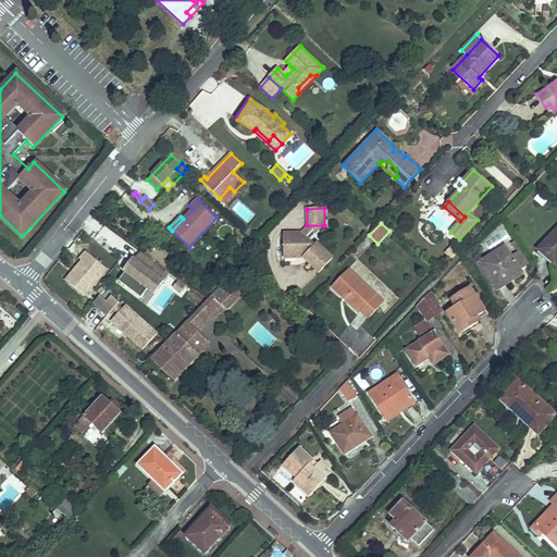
[(307,225),(300,233),(306,238),(312,232),(314,234),(323,225),(307,225)]
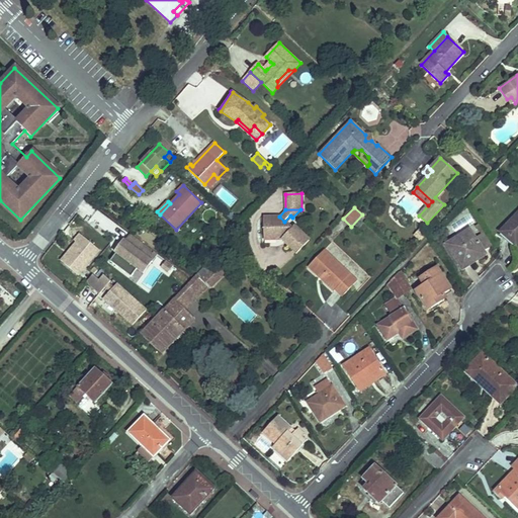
[(110,233),(116,225),(99,212),(93,221),(110,233)]
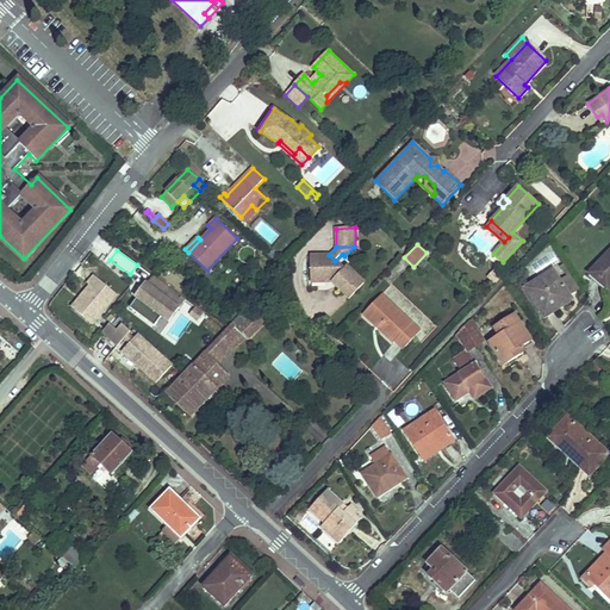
[(609,251),(591,273),(608,287),(609,284),(609,251)]
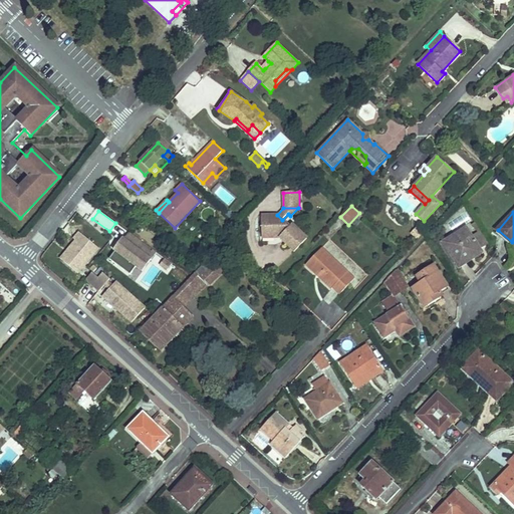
[(277,215),(266,215),(266,225),(262,225),(262,233),(267,238),(275,238),(277,236),(293,252),(306,238),(292,225),(290,227),(282,220),(277,215)]
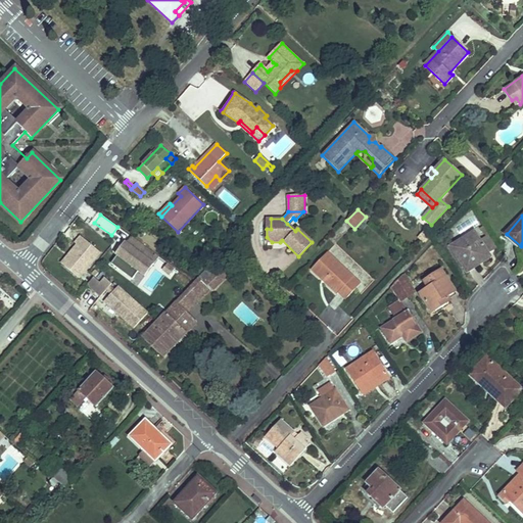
[(481,242),(484,246),(488,252),(497,247),(484,227),(480,229),(483,234),(485,235),(487,238),(481,242)]
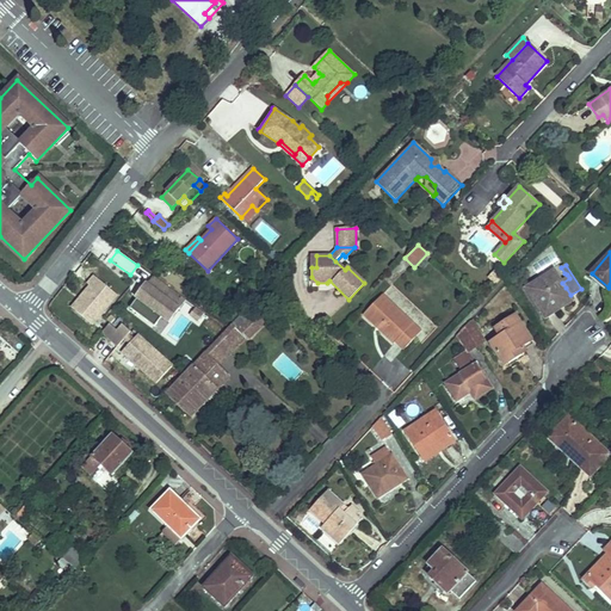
[(545,320),(559,312),(555,306),(571,295),(566,288),(562,283),(555,270),(525,289),(545,320)]
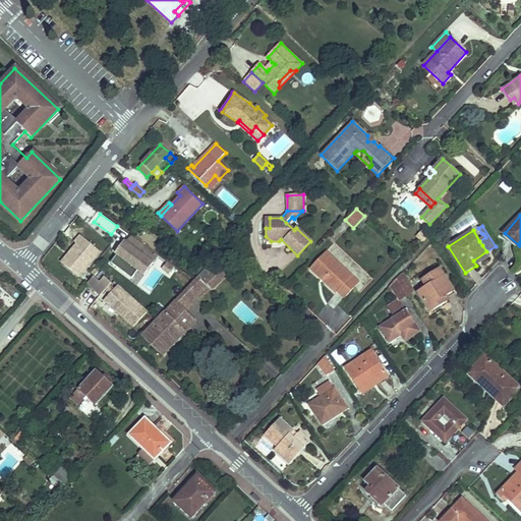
[(100,252),(80,235),(74,242),(76,244),(68,253),(71,256),(64,266),(78,278),(100,252)]
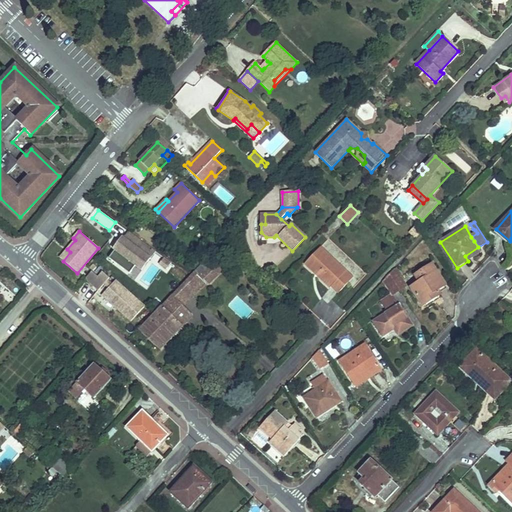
[(109,258),(130,274),(135,267),(141,271),(156,251),(129,231),(124,238),(123,237),(113,250),(114,251),(109,258)]
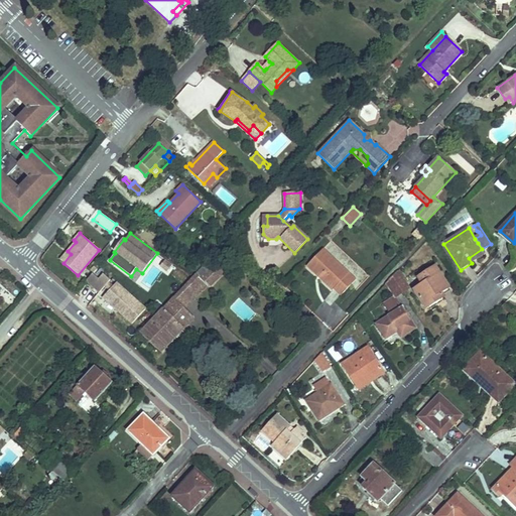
[(307,266),(317,275),(319,273),(329,282),(327,284),(333,290),(334,289),(341,295),(351,285),(344,278),(349,273),(323,249),(307,266)]
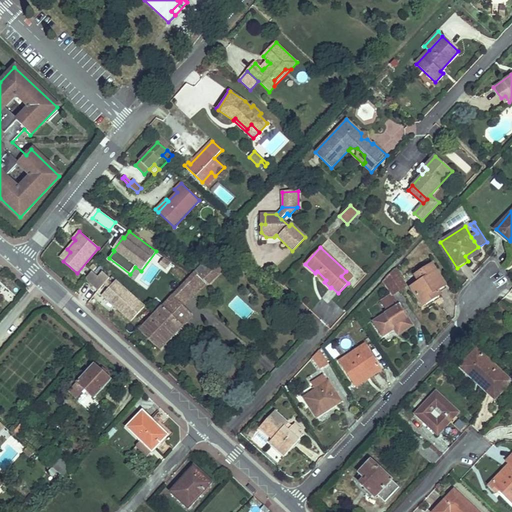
[(481,252),(478,247),(465,256),(468,261),(481,252)]
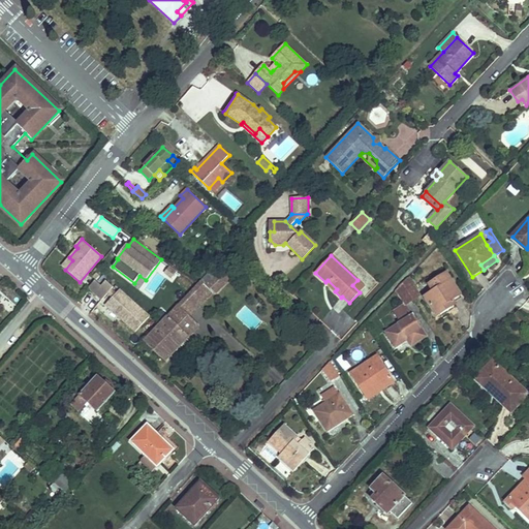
[(62,267),(65,270),(72,260),(69,257),(62,267)]
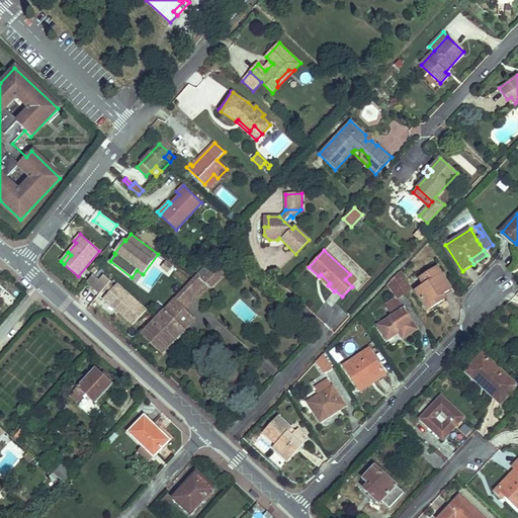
[(173,266),(166,260),(161,267),(168,273),(173,266)]
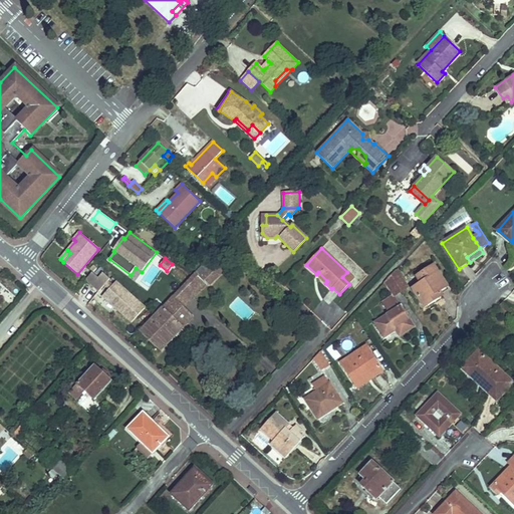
[(203,266),(216,279),(222,272),(208,258),(201,265),(203,266)]
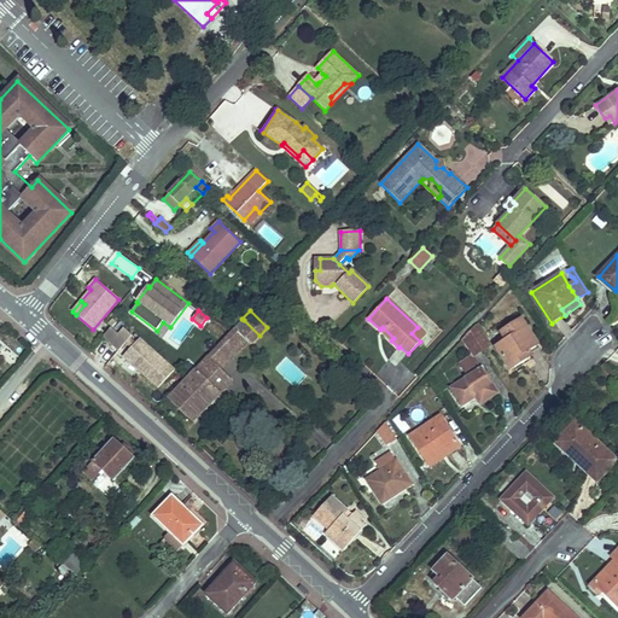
[(219,347),(232,359),(249,342),(251,344),(260,336),(244,320),(219,347)]
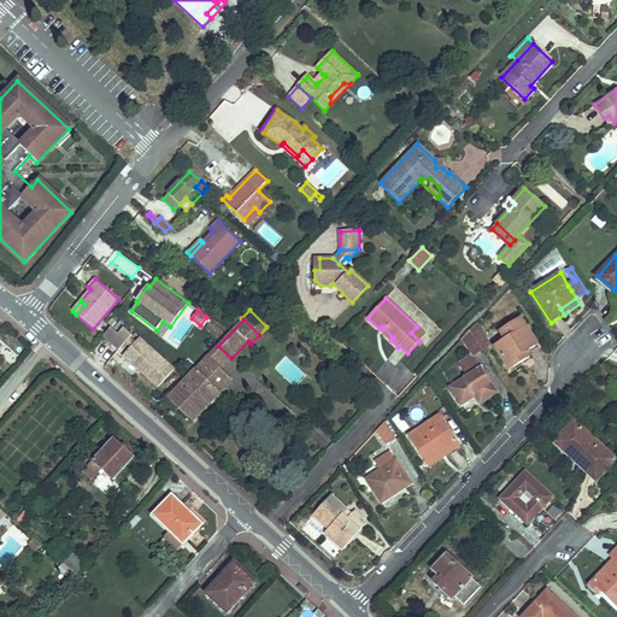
[(505,341),(495,347),(510,370),(532,356),(528,351),(538,345),(521,319),(500,333),(505,341)]
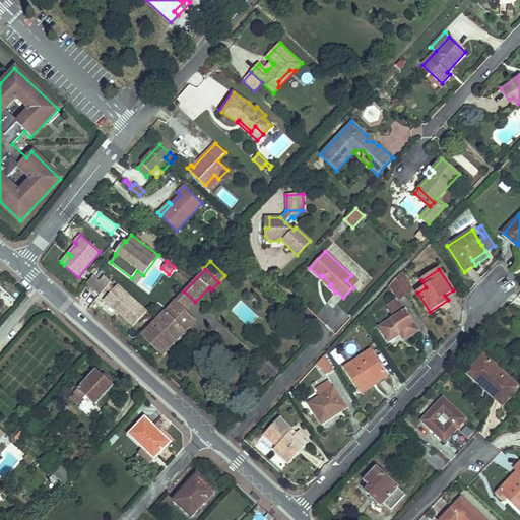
[(412,291),(401,273),(396,278),(407,296),(412,291)]
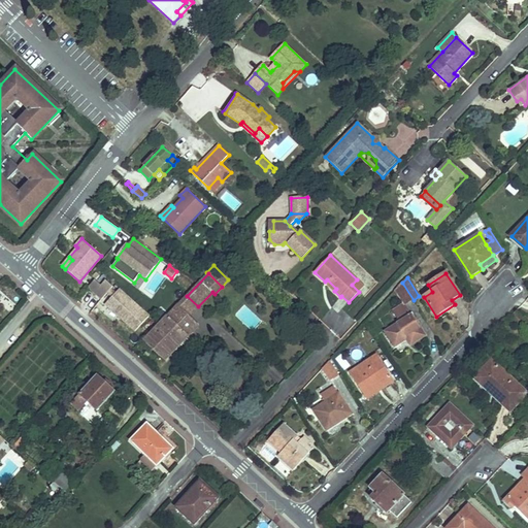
[(89,288),(102,300),(107,294),(111,289),(113,287),(106,281),(101,286),(96,279),(89,288)]
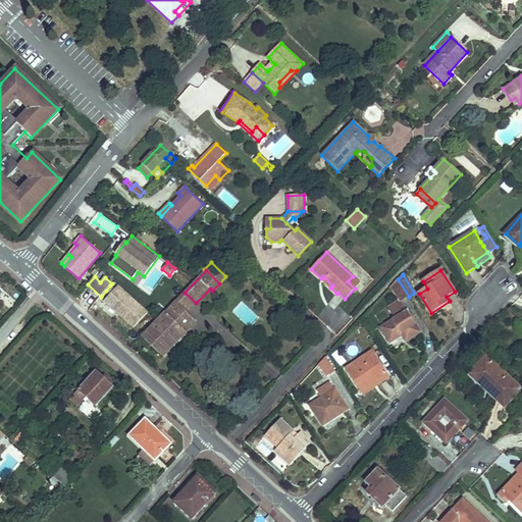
[(323,276),(321,278),(330,288),(332,285),(323,276)]
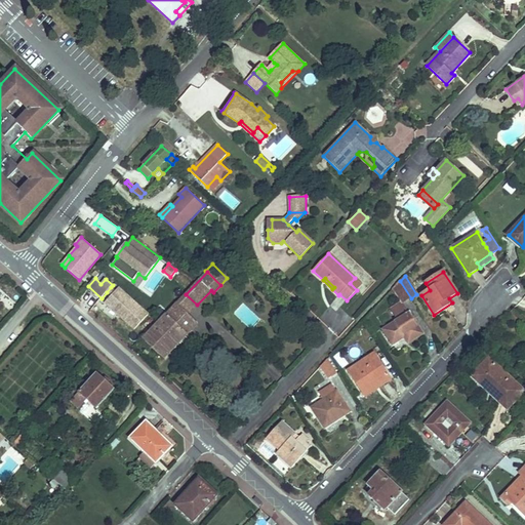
[(350,283),(357,290),(362,285),(355,278),(350,283)]
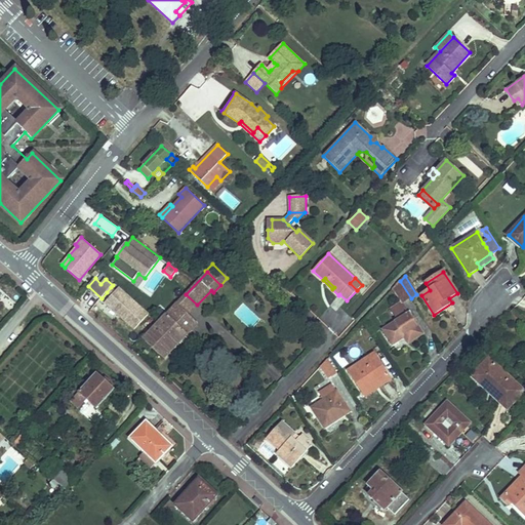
[(402,303),(403,304),(411,298),(400,281),(393,289),(402,303)]
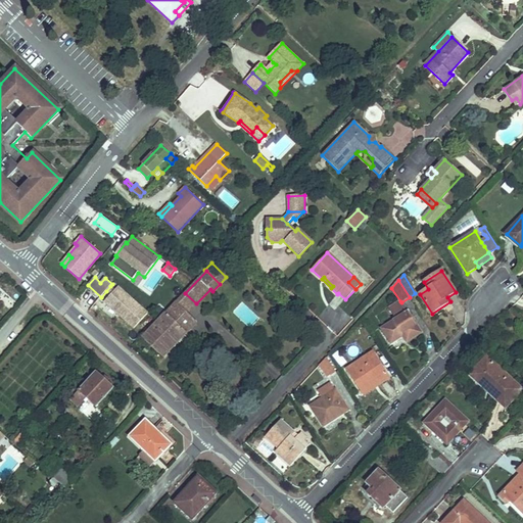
[(104,302),(131,326),(134,329),(148,313),(119,286),(114,290),(111,294),(104,302)]
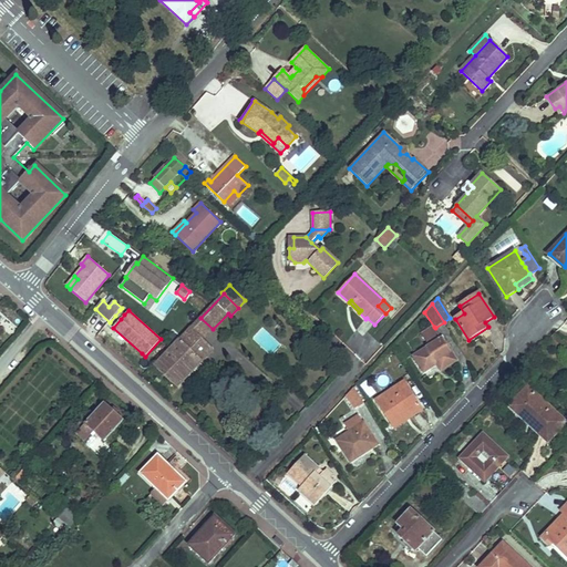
[(121,319),(124,315),(120,310),(115,316),(121,319)]
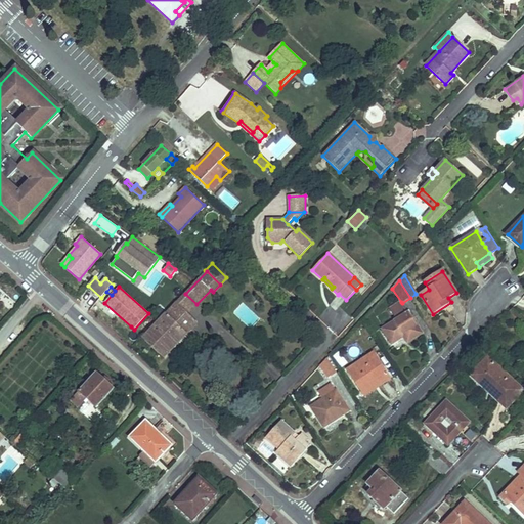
[(176,304),(186,314),(197,304),(185,294),(176,304)]
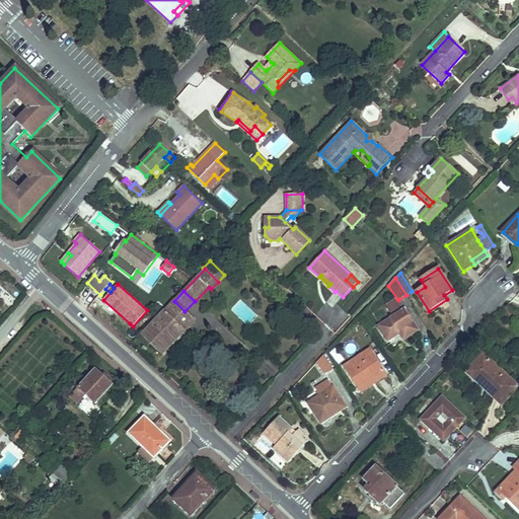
[(403,340),(418,330),(398,300),(397,299),(386,306),(393,317),(379,326),(388,341),(399,334),(403,340)]
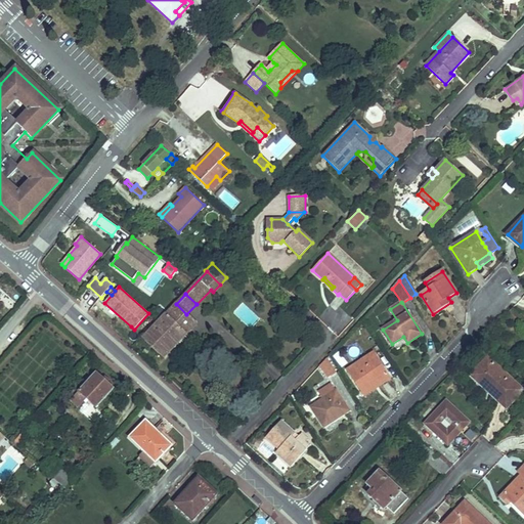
[(143,339),(164,358),(195,323),(186,314),(176,304),(143,339)]
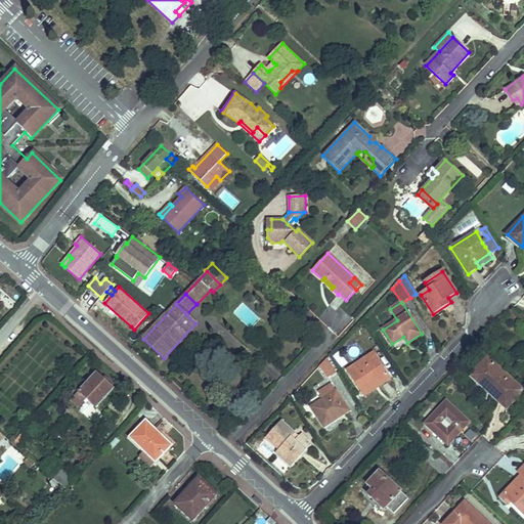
[(379,386),(383,384),(390,379),(374,353),(347,369),(361,391),(376,382),(379,386)]
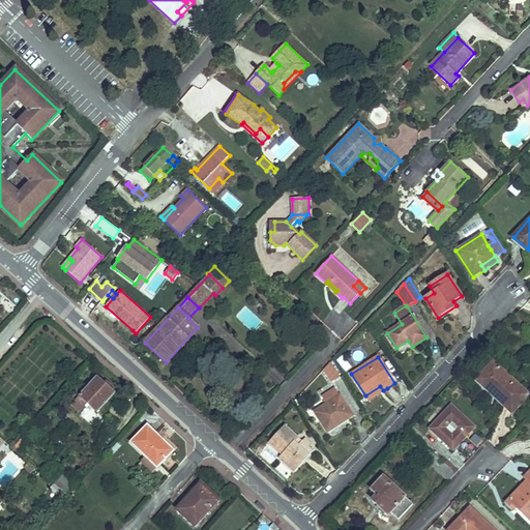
[(476,380),(512,414),(529,395),(494,361),(476,380)]
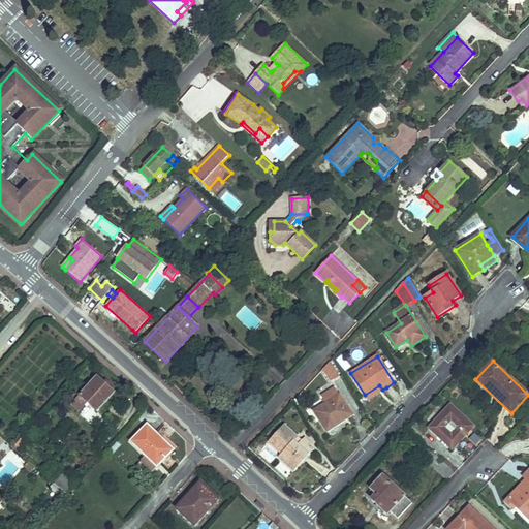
[(340,375),(330,362),(322,370),(331,381),(340,375)]
